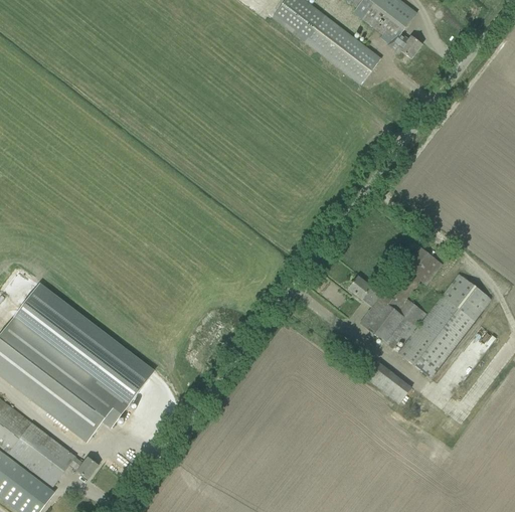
[(285,0),(272,17),(361,86),(382,58),(305,0),(285,0)]
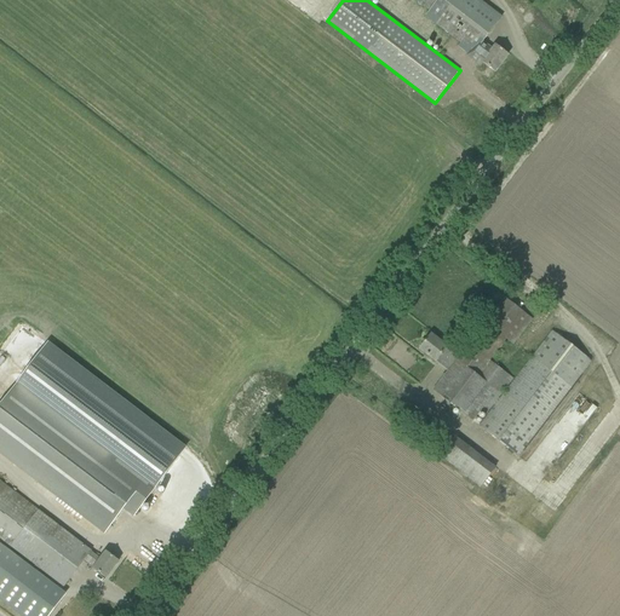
[(482,61),(494,69),(507,52),(494,42),(492,46),(482,39),(501,15),(482,0),(434,0),(429,7),(425,12),(460,39),(457,44),(466,51),(465,53),(480,63),(482,61)]
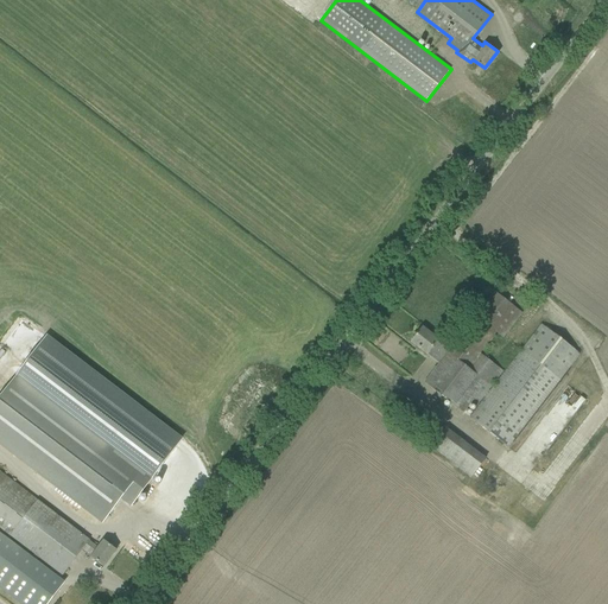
[(470,401),(476,405),(504,369),(479,350),(495,330),(502,335),(521,311),(494,290),(449,348),(437,338),(437,337),(422,325),(411,339),(426,351),(439,361),(424,380),(464,411),(470,401)]
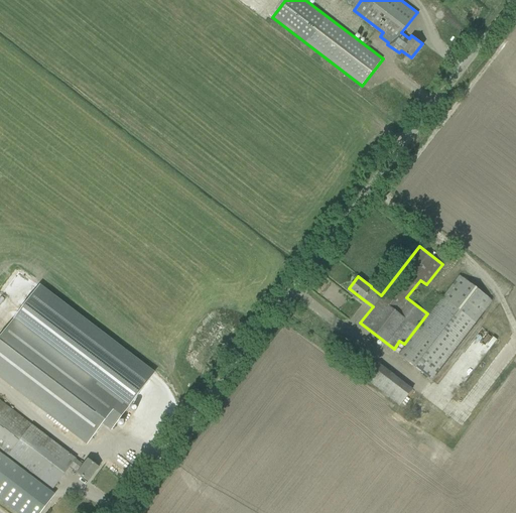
[(398,352),(431,378),(492,299),(459,273),(438,299),(427,313),(404,344),(398,352)]
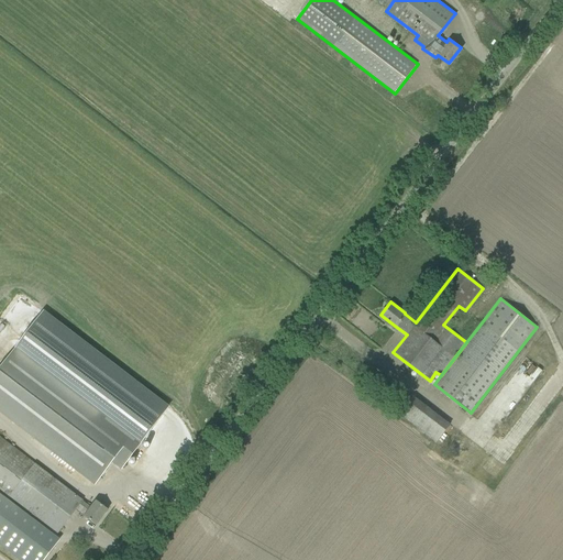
[(109,457),(119,463),(141,434),(103,406),(102,408),(14,341),(0,359),(0,406),(94,478),(109,457)]
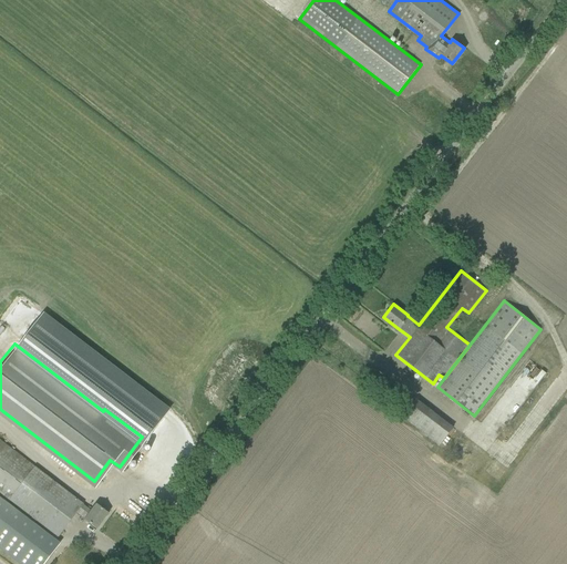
[(402,414),(442,445),(455,429),(415,398),(402,414)]
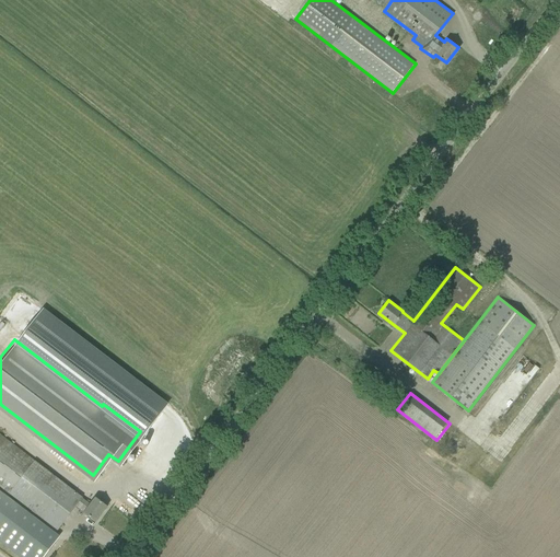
[(514,444),(529,420),(517,413),(502,436),(514,444)]
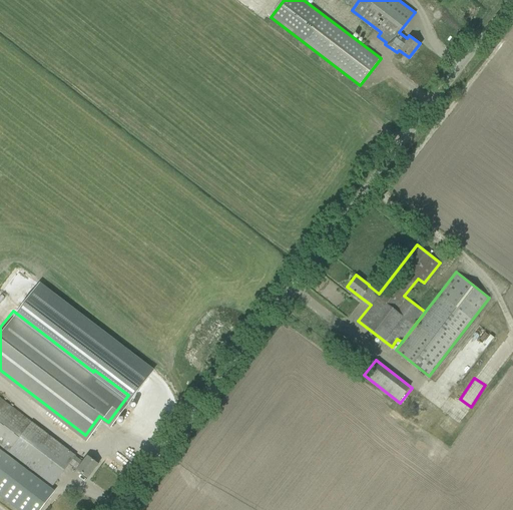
[(86,454),(83,458),(0,395),(0,448),(6,453),(8,450),(52,483),(68,462),(87,476),(97,463),(86,454)]
